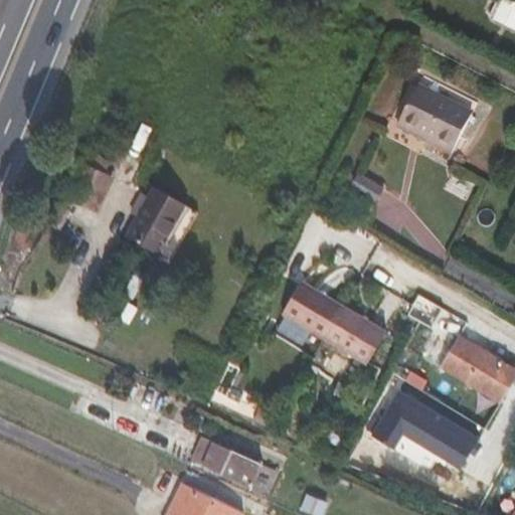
[(514,3),(507,0),(503,0),(494,19),(514,29),(514,3)]
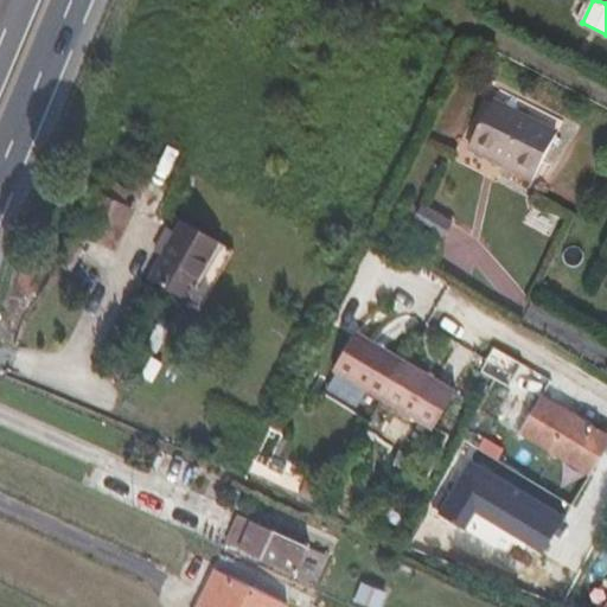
[(468,147),(535,180),(558,134),(492,101),(468,147)]
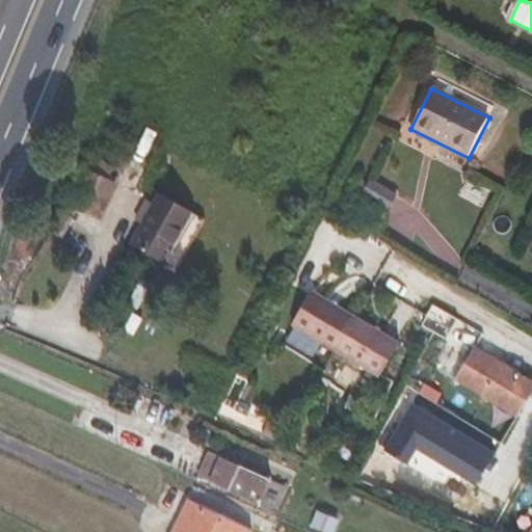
[(78,207),(101,218),(117,184),(105,178),(110,167),(90,152),(84,166),(67,201),(78,207)]
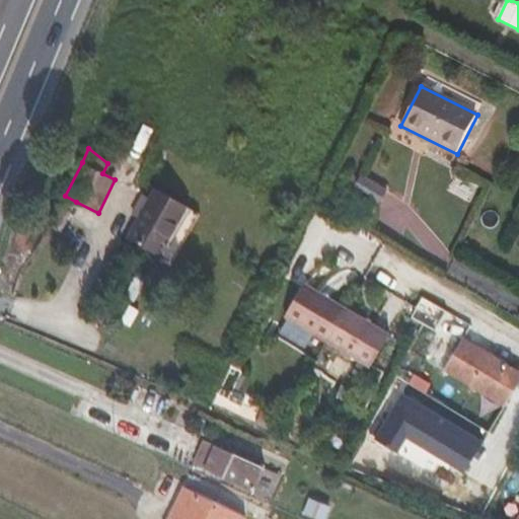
[(388,190),(362,174),(360,176),(352,172),(346,182),(380,204),(388,190)]
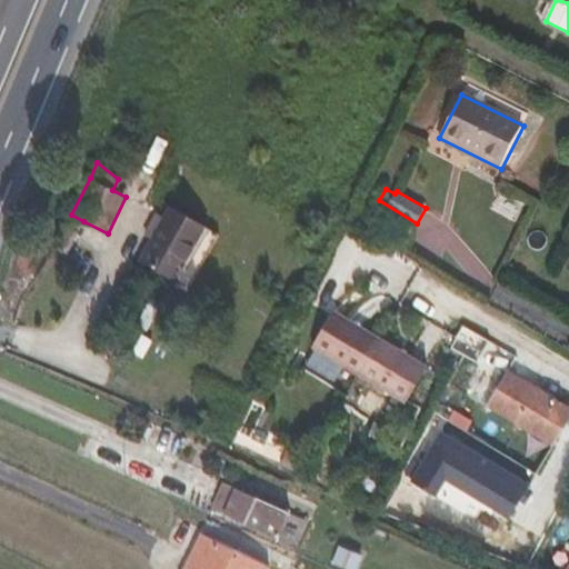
[(206,226),(171,205),(165,217),(152,239),(139,261),(170,279),(178,263),(183,267),(206,226)]
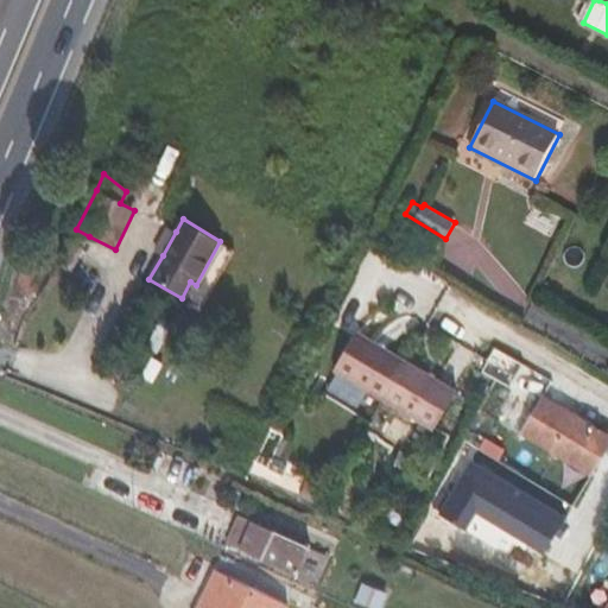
[(349,223),(341,240),(356,247),(365,232),(349,223)]
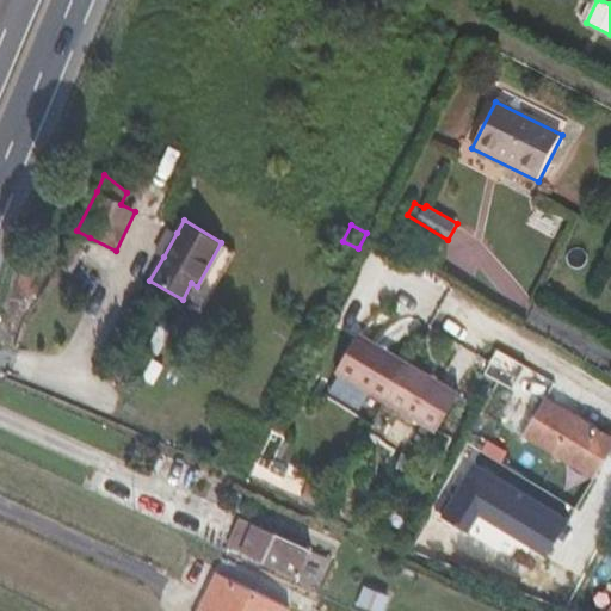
[(177,233),(168,228),(154,252),(164,257),(177,233)]
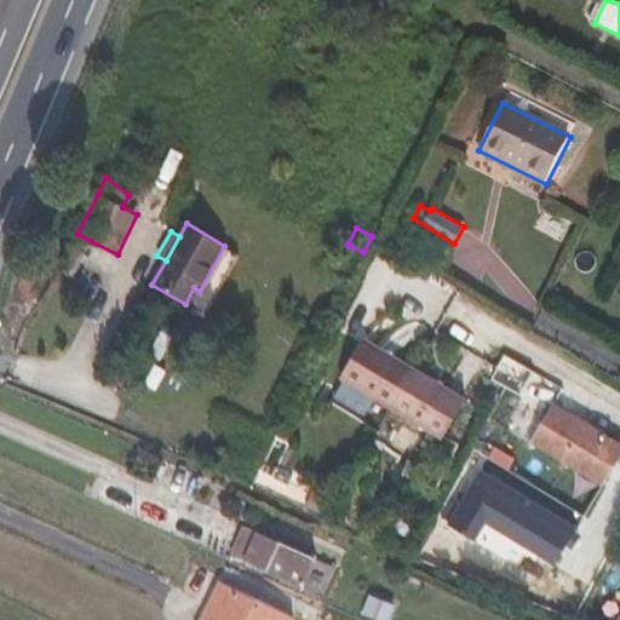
[(365,338),(340,379),(442,440),(466,399),(365,338)]
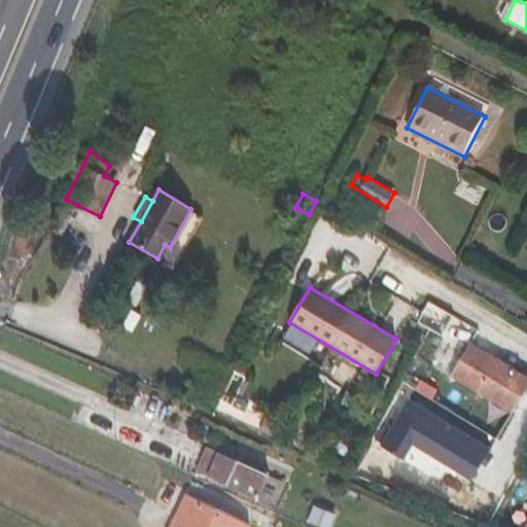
[(418,322),(443,336),(455,314),(430,301),(418,322)]
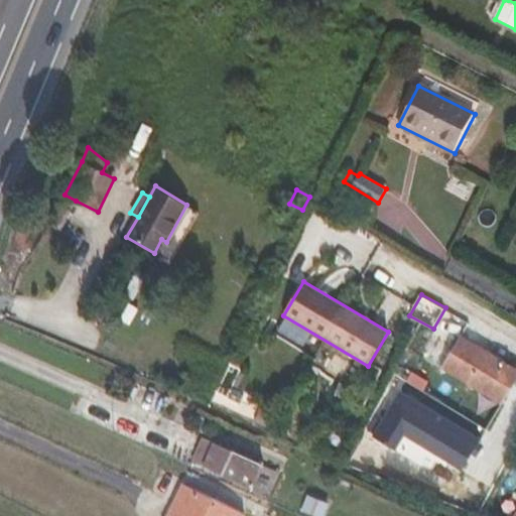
[(515,381),(515,369),(461,336),(441,367),(503,403),(515,381)]
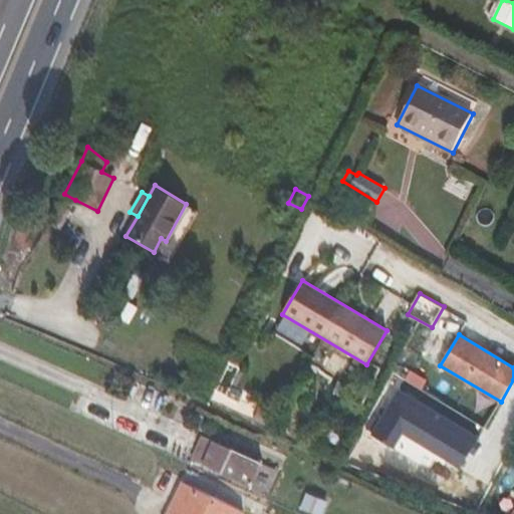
[(479,436),(402,390),(375,432),(395,444),(405,428),(462,463),(479,436)]
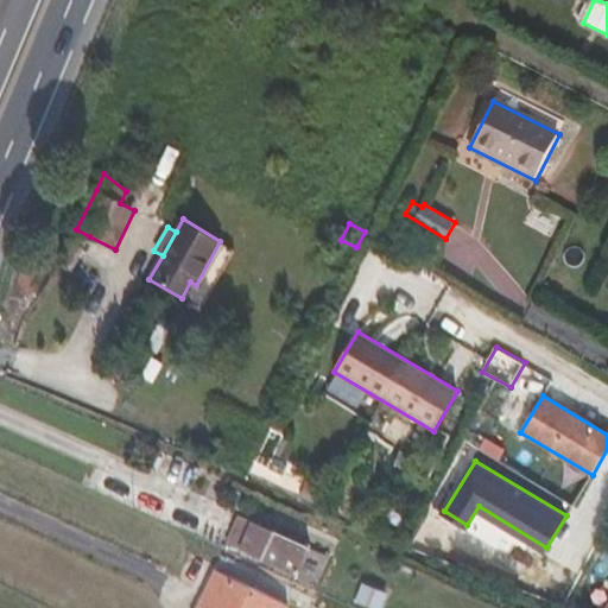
[(234,494),(229,505),(240,510),(244,499),(234,494)]
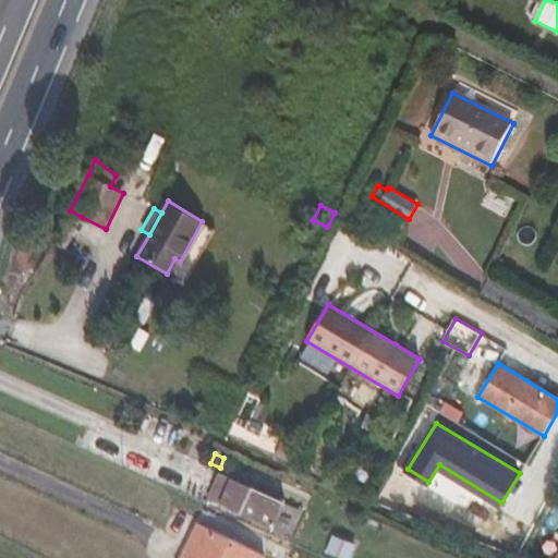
[(437,474),(431,488),(466,502),(472,488),(437,474)]
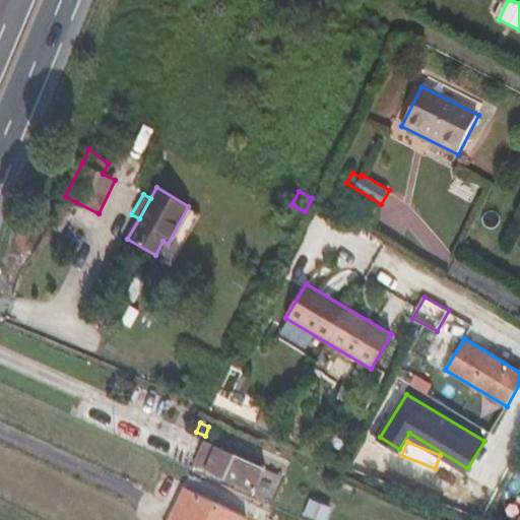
[(255,491),(265,468),(234,455),(233,457),(215,449),(211,458),(201,453),(195,464),(255,491)]
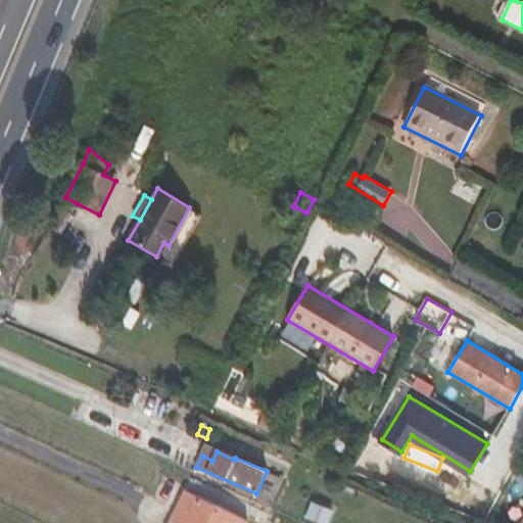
[(245,522),(248,519),(186,489),(169,522),(245,522)]
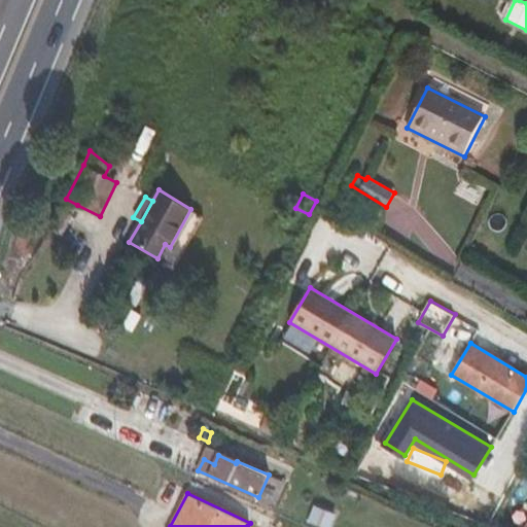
[(318,511),(314,520),(328,526),(332,517),(318,511)]
